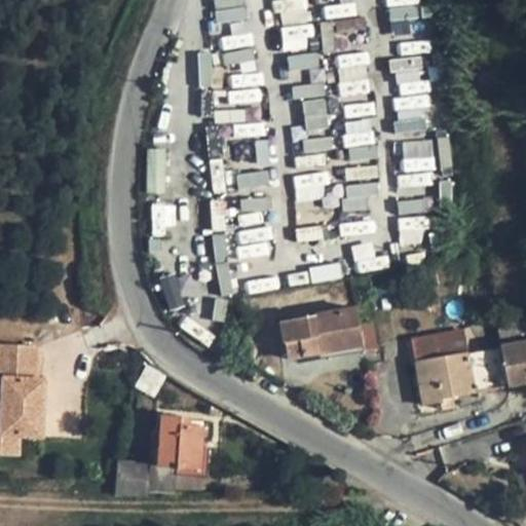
[(243,0),(213,0),(215,23),(247,20),(243,0)]
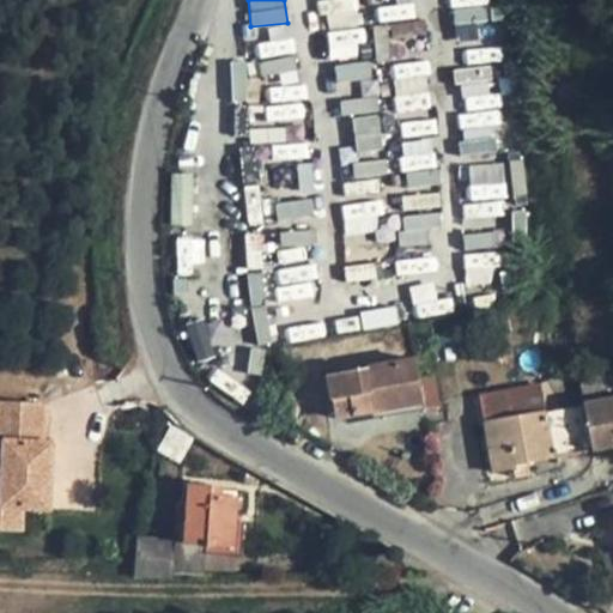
[(299,40),(259,40),(259,82),(267,82),(267,121),(301,121),(299,40)]
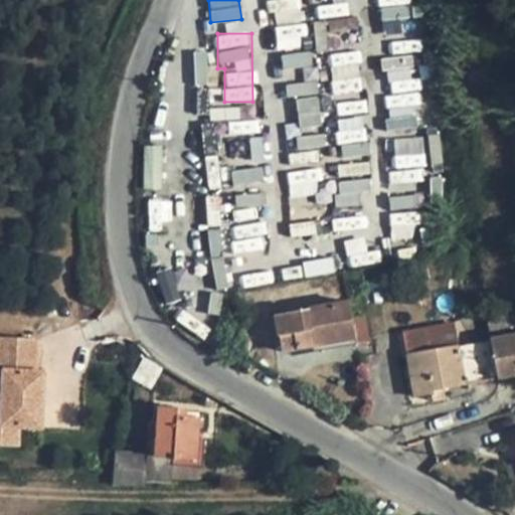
[(205,51),(193,51),(194,86),(206,84),(205,51)]
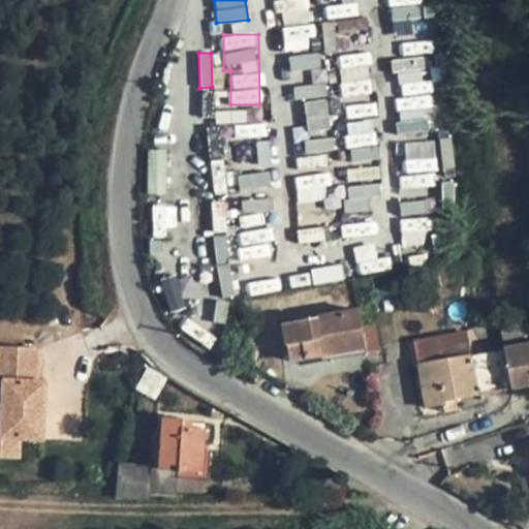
[(287,121),(290,102),(273,99),(270,118),(287,121)]
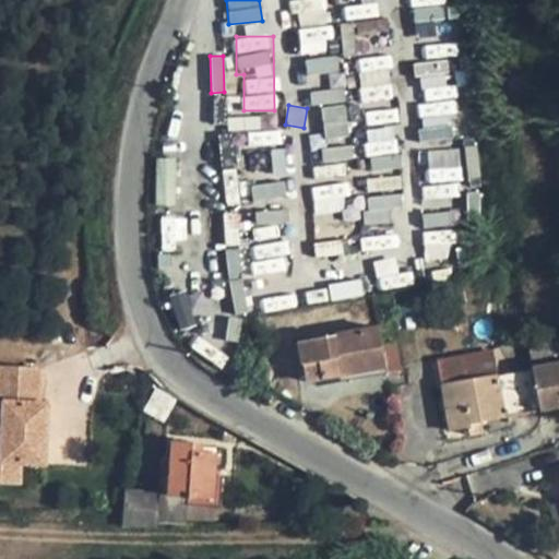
[(261,131),(259,115),(227,118),(228,131),(247,130),(249,147),(284,144),(283,129),(261,131)]
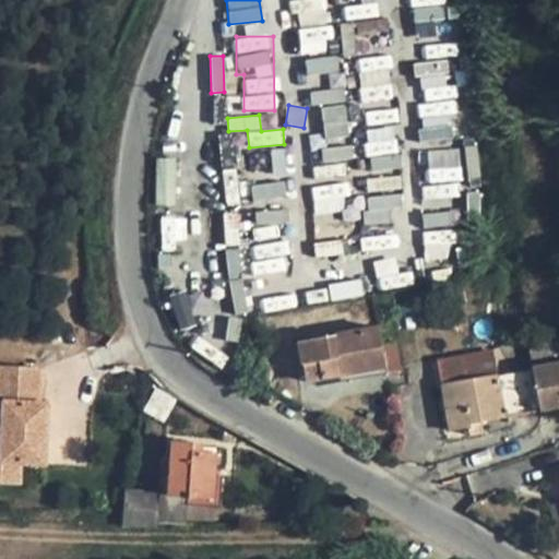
[(241,203),(235,133),(218,135),(225,205),(241,203)]
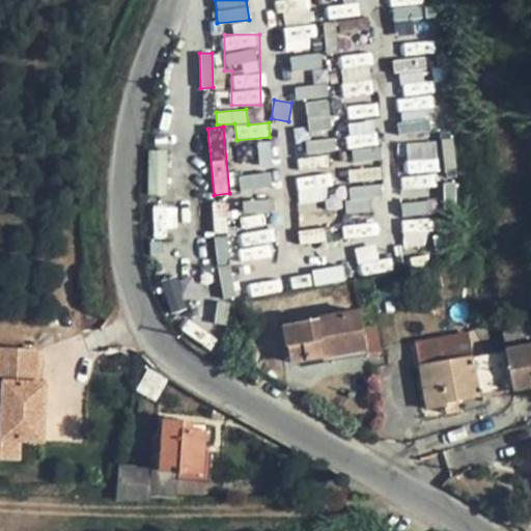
[(256,142),(259,167),(274,166),(272,141),(256,142)]
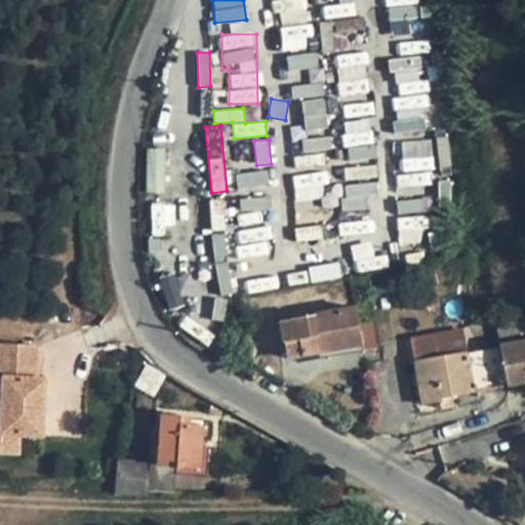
[(146,148),(147,193),(166,193),(165,148),(146,148)]
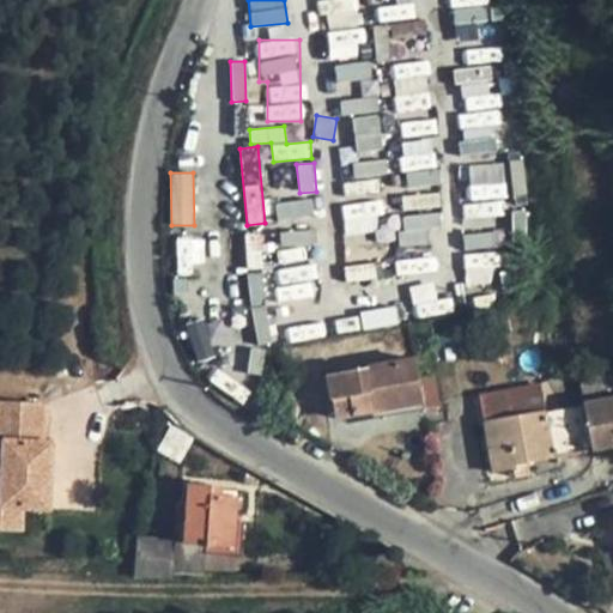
[(277,222),(315,218),(313,200),(275,202),(277,222)]
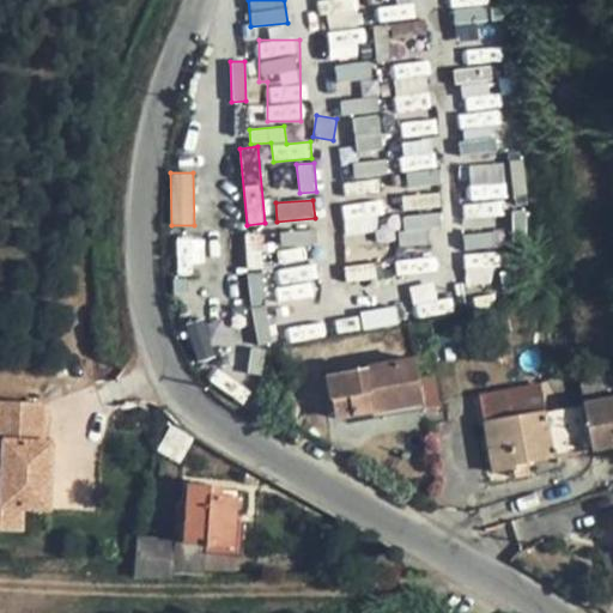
[(314,226),(275,235),(281,260),(319,252),(314,226)]
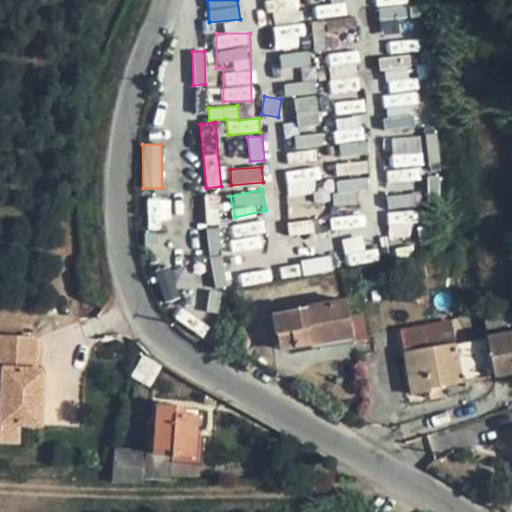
[(218,223),(220,194),(206,193),(205,222),(218,223)]
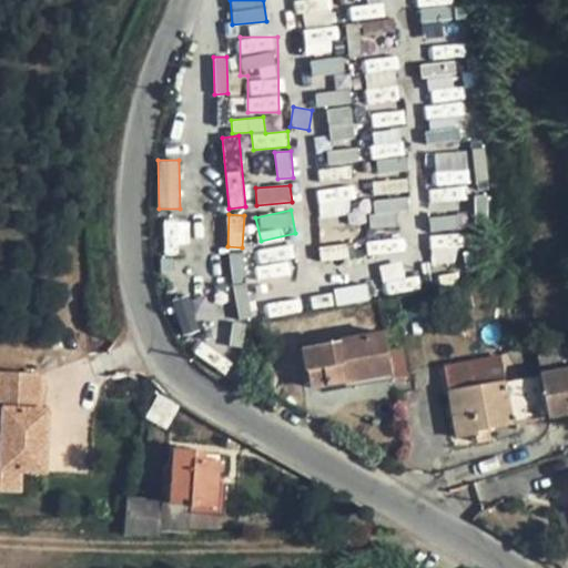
[(164,251),(190,250),(190,219),(163,219),(164,251)]
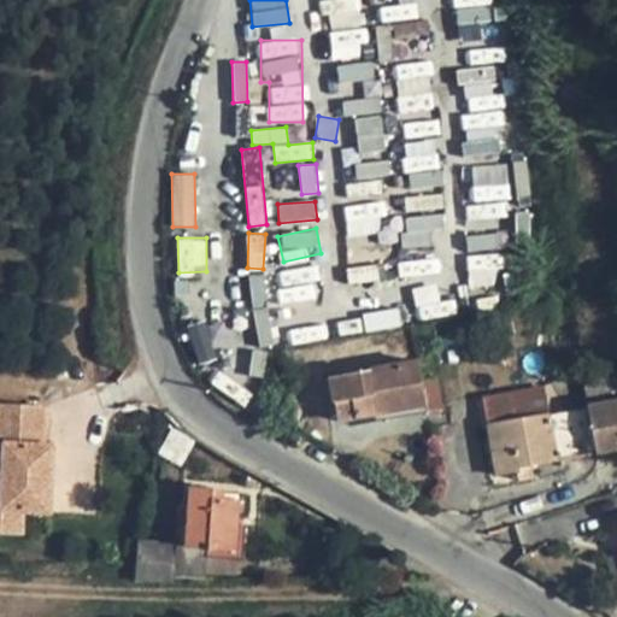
[(418,362),(330,377),(334,403),(352,399),(356,418),(427,406),(422,380),(418,362)]
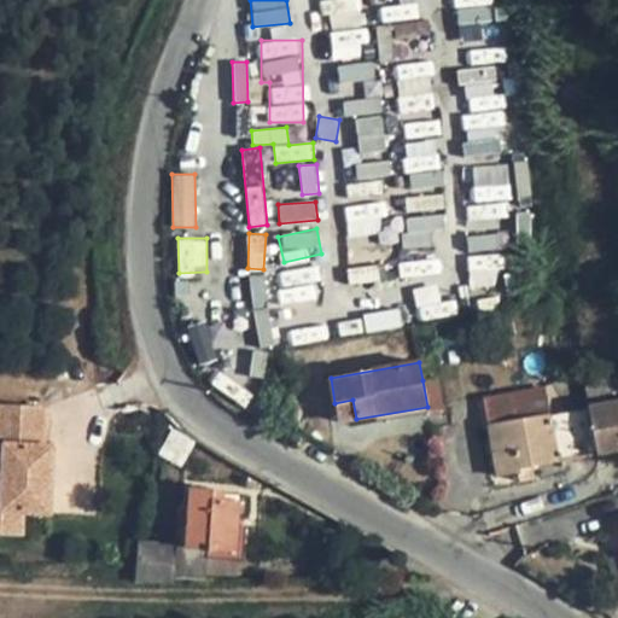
[(617,374),(586,380),(592,408),(617,402),(617,374)]
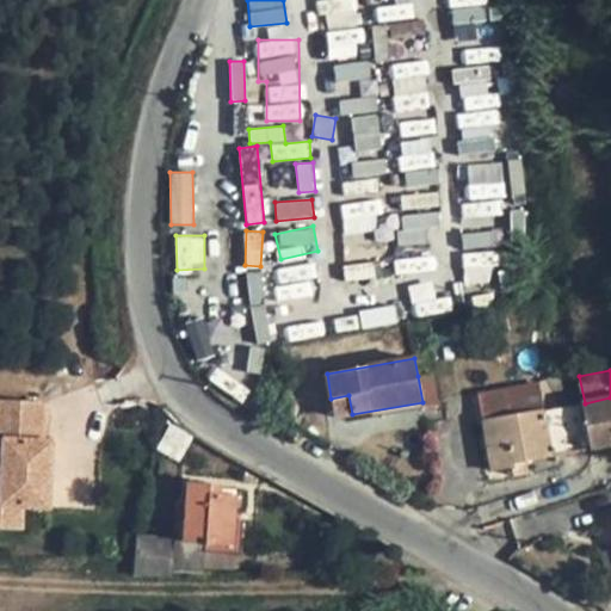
[(433,374),(418,376),(423,402),(424,408),(439,406),(433,374)]
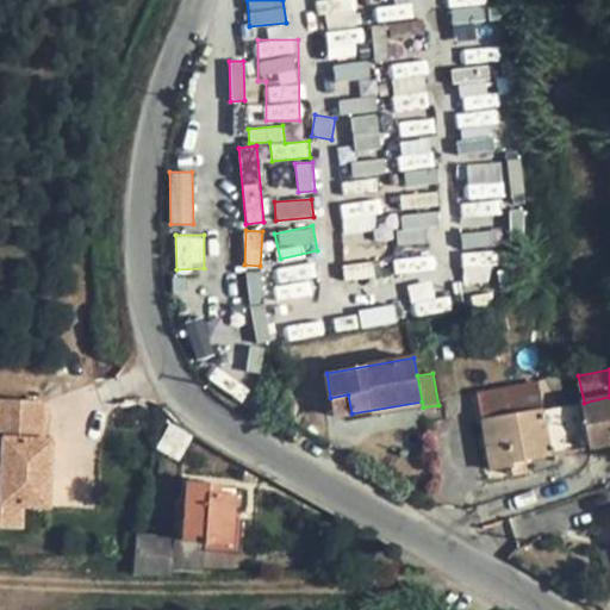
[(483,421),(543,410),(537,384),(479,393),(483,421)]
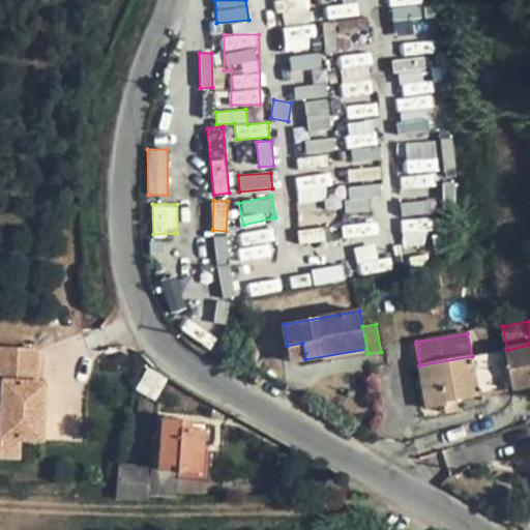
[(302,343),(287,346),(290,361),(305,359),(302,343)]
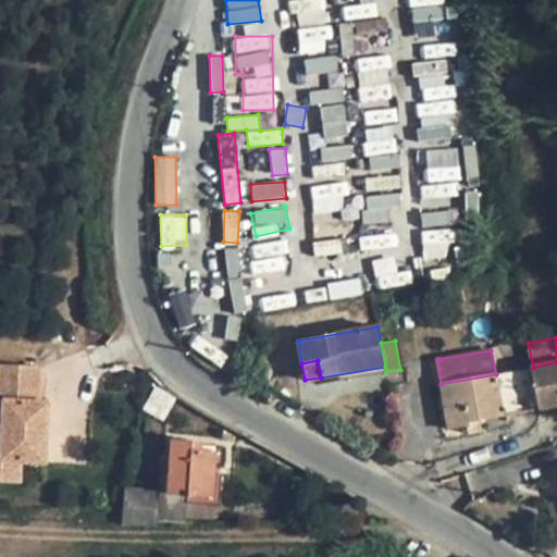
[(0,398),(2,399),(1,423),(0,455),(0,458),(20,459),(45,460),(47,399),(39,399),(40,363),(0,361),(0,398)]
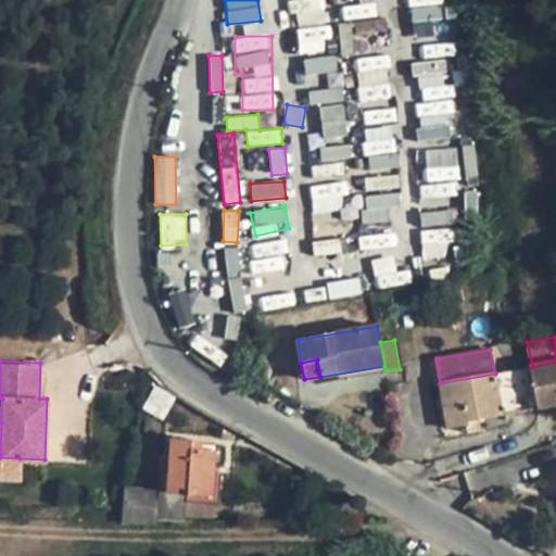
[(555,362),(532,367),(539,407),(555,403),(555,362)]
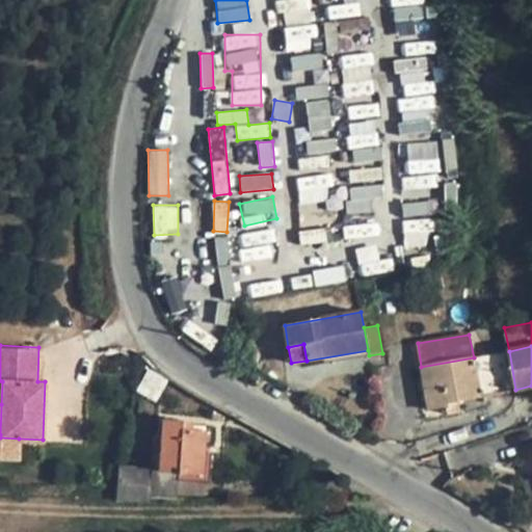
[(509,351),(474,357),(480,396),(515,390),(509,351)]
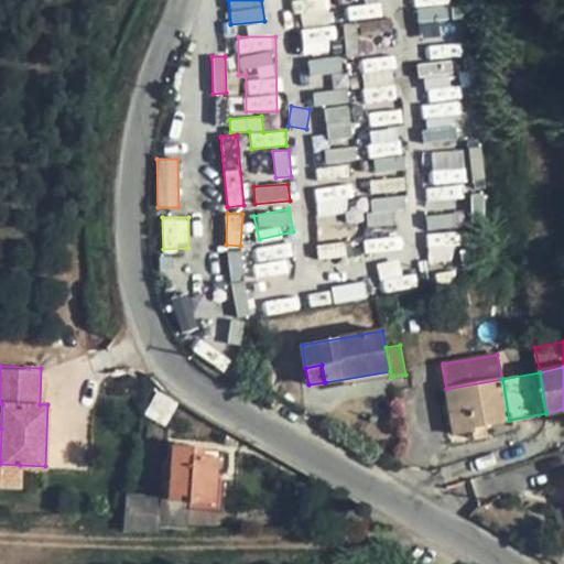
[(474,431),(473,426),(485,424),(509,420),(502,379),(446,389),(454,434),(474,431)]
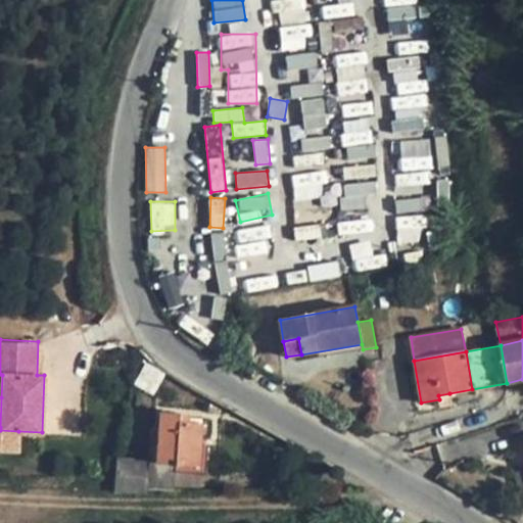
[(438,395),(439,399),(440,407),(453,405),(449,393),(438,395)]
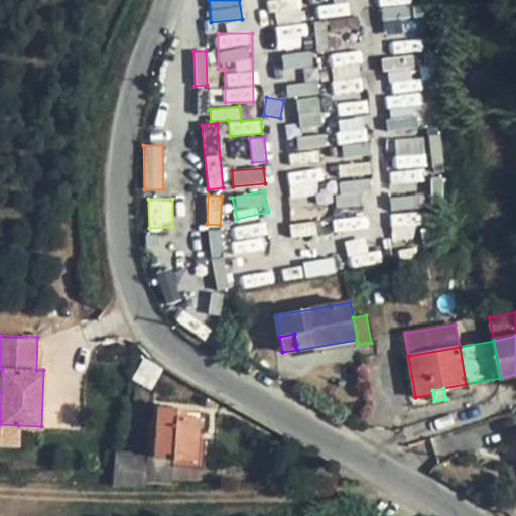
[(18,425),(0,424),(0,421),(1,392),(0,392),(0,443),(17,445),(18,425)]
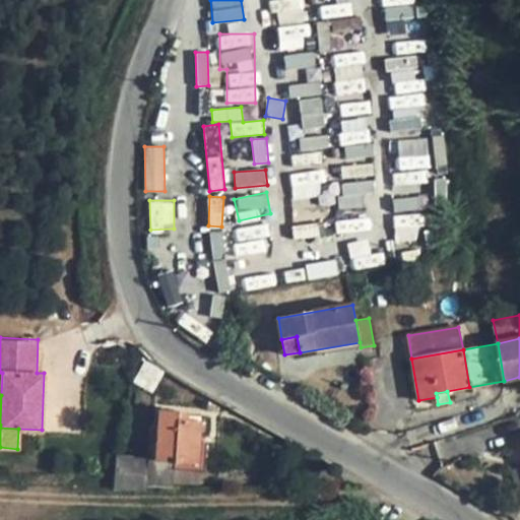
[(179,411),(160,410),(156,461),(198,464),(201,421),(179,420),(179,411)]
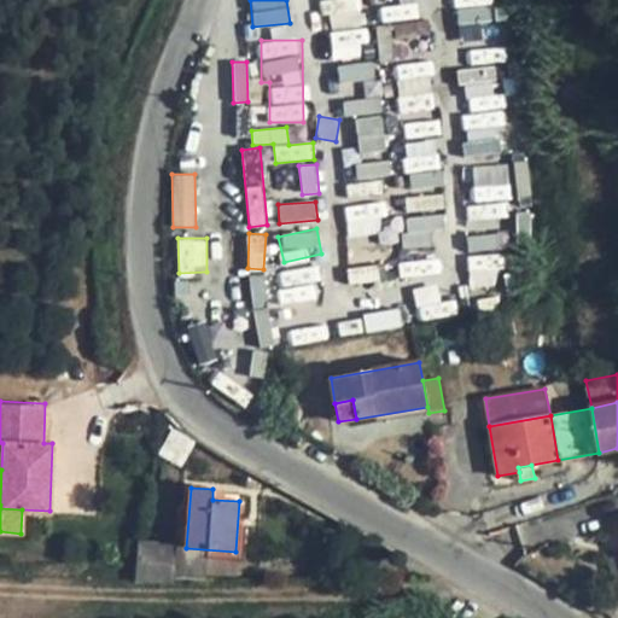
[(174,546),(138,544),(136,583),(172,584),(174,546)]
